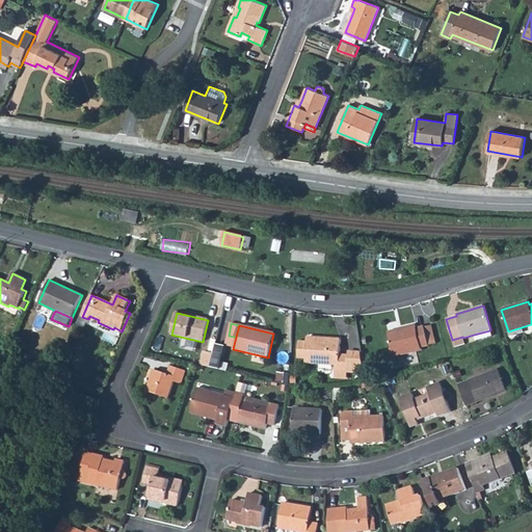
[(416,326),(388,333),(394,356),(422,350),(421,347),(428,345),(424,326),(416,328),(416,326)]
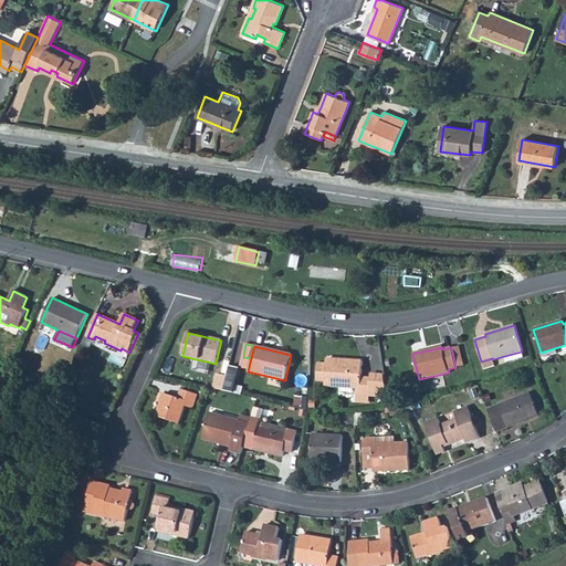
[(521,352),(504,356),(506,362),(523,357),(521,352)]
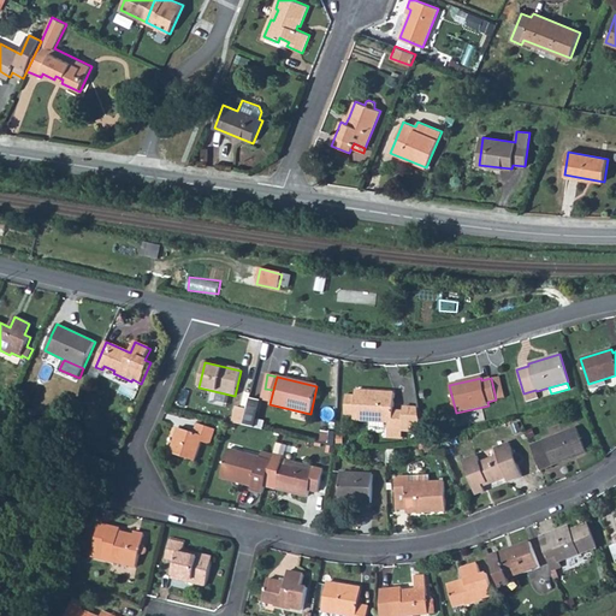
[(535,390),(523,394),(526,402),(538,398),(537,391),(535,390)]
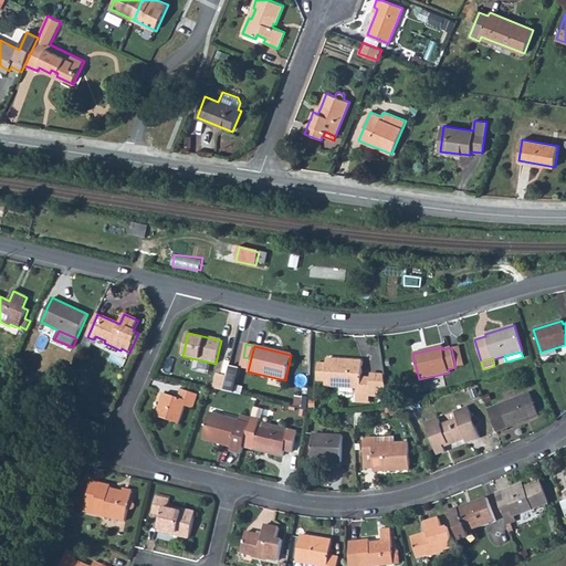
[(356,388),(356,394),(370,395),(370,379),(360,378),(362,362),(326,359),(325,365),(317,364),(316,381),(325,381),(324,387),(356,388)]
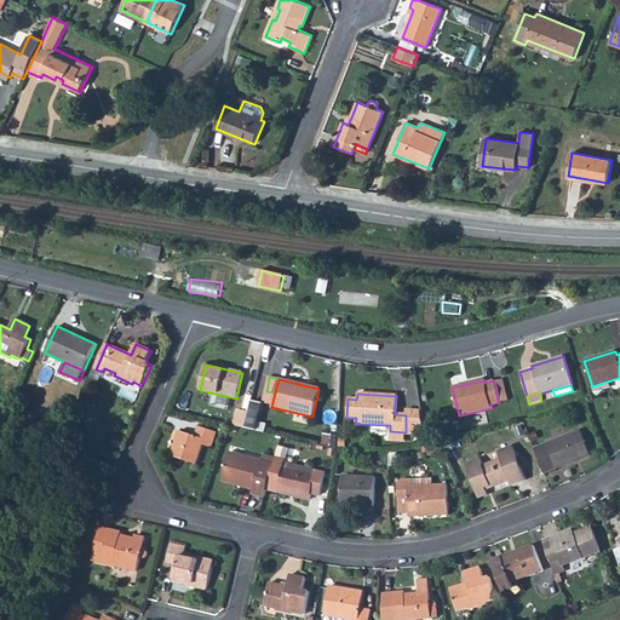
[(248,412),(237,409),(234,425),(245,428),(248,412)]
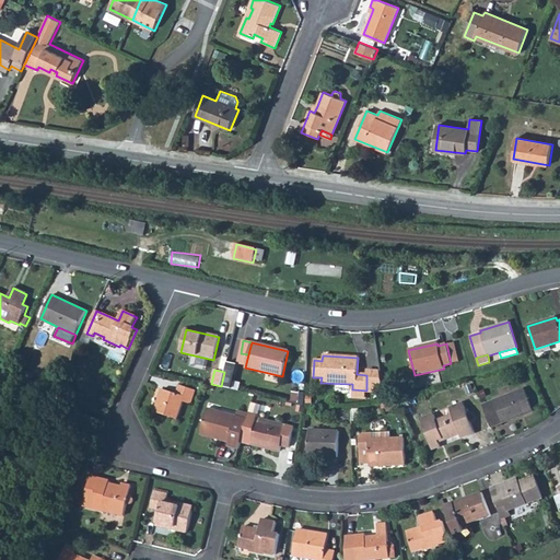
[(366,371),(366,375),(366,391),(383,391),(380,372),(366,371)]
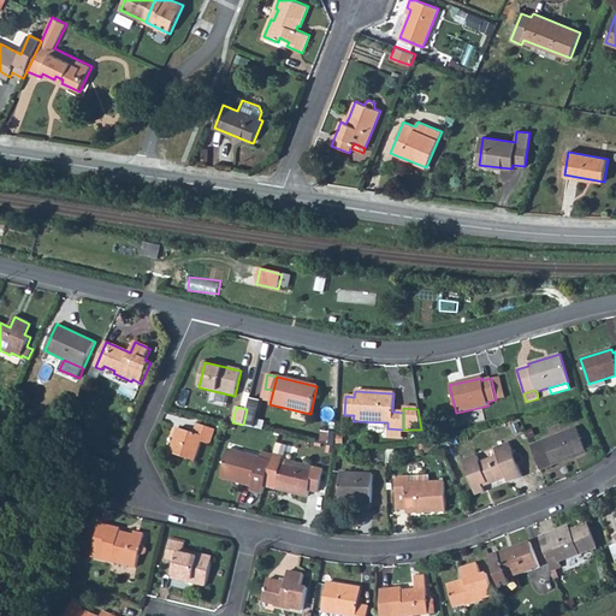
[(179,428),(172,454),(195,461),(201,442),(211,444),(215,430),(199,424),(195,433),(179,428)]
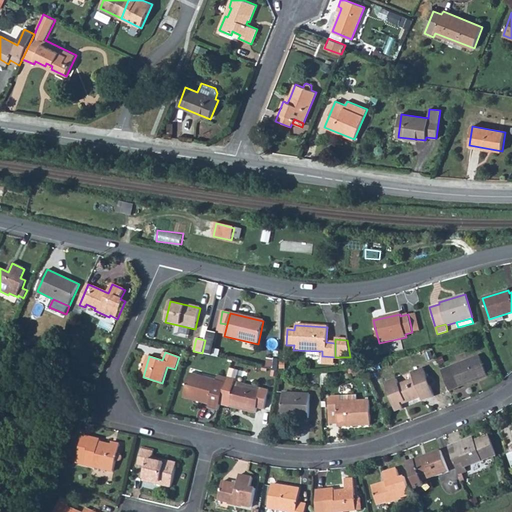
[(479,356),(440,371),(449,391),(487,376),(479,356)]
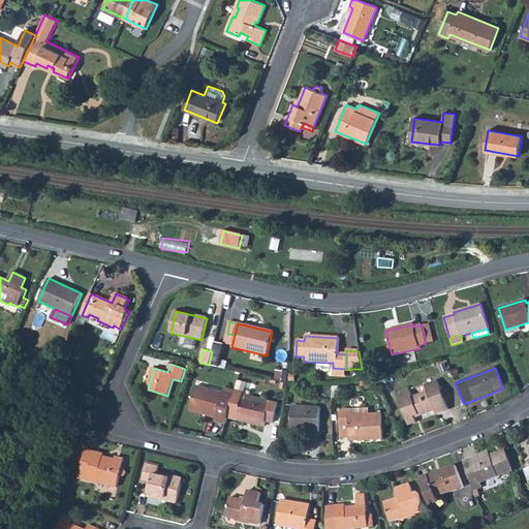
[(376,378),(364,380),(365,387),(379,385),(376,378)]
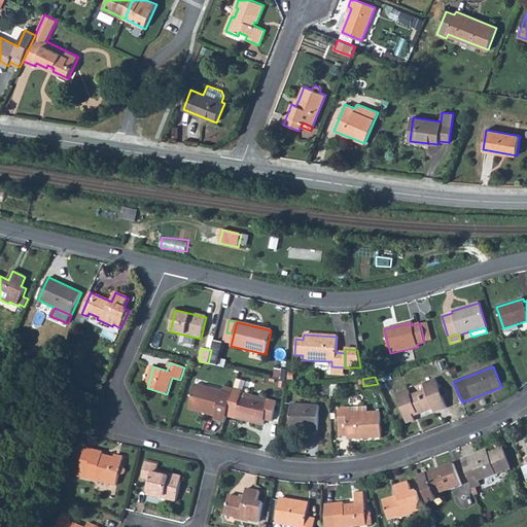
[(435,380),(395,395),(407,423),(414,420),(413,415),(417,413),(417,414),(432,409),(433,413),(447,408),(443,397),(445,396),(447,394),(446,392),(445,390),(444,389),(442,389),(440,389),(435,380)]
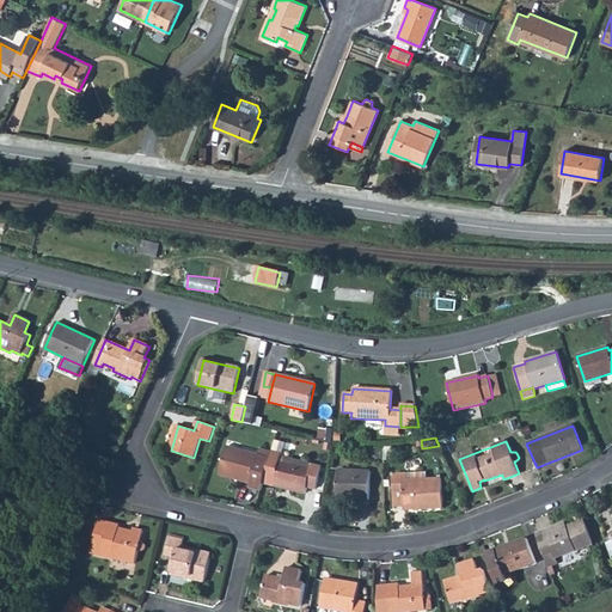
[(227,447),(220,473),(250,483),(249,487),(261,490),(269,458),(227,447)]
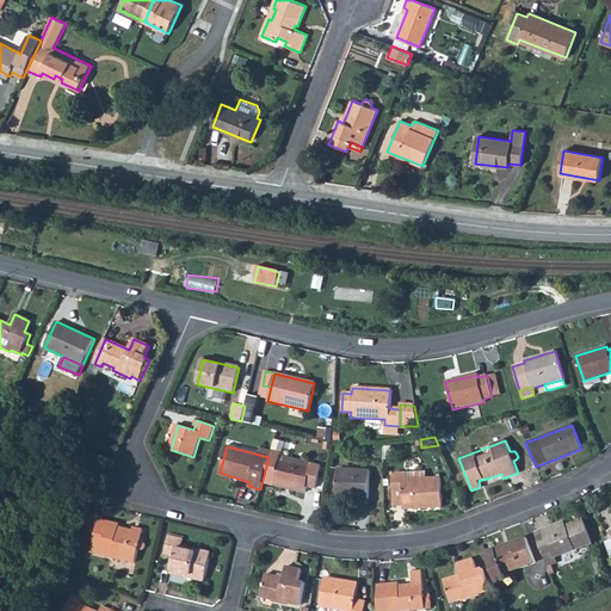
[(281,457),(273,485),(306,492),(307,486),(315,488),(320,467),(281,457)]
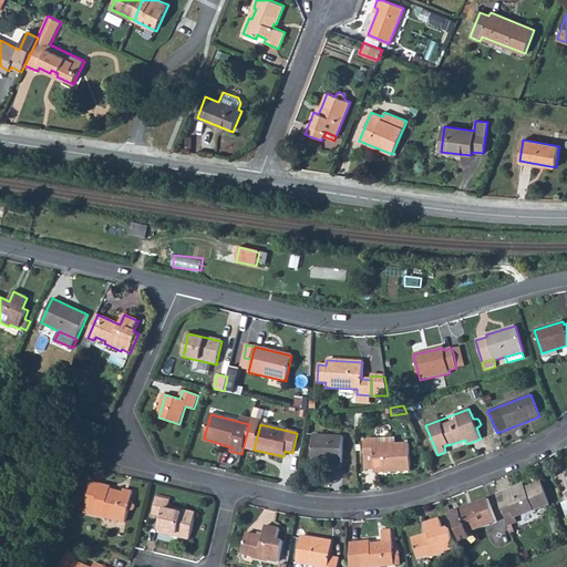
[(312,435),(311,462),(342,463),(343,436),(312,435)]
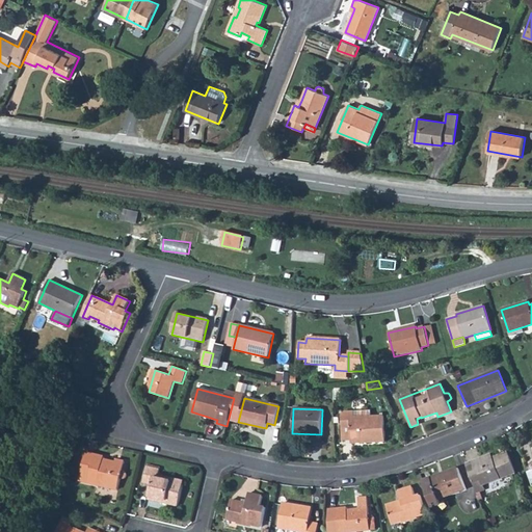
[(341,414),(342,428),(350,427),(351,441),(351,444),(386,442),(383,417),(353,418),(353,414),(341,414)]
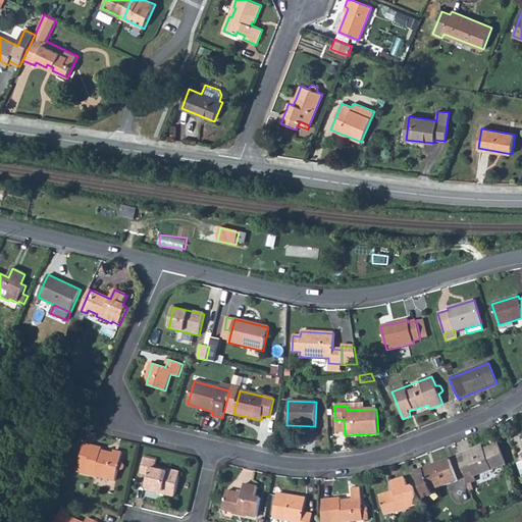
[(344,419),(335,420),(336,432),(345,432),(344,419)]
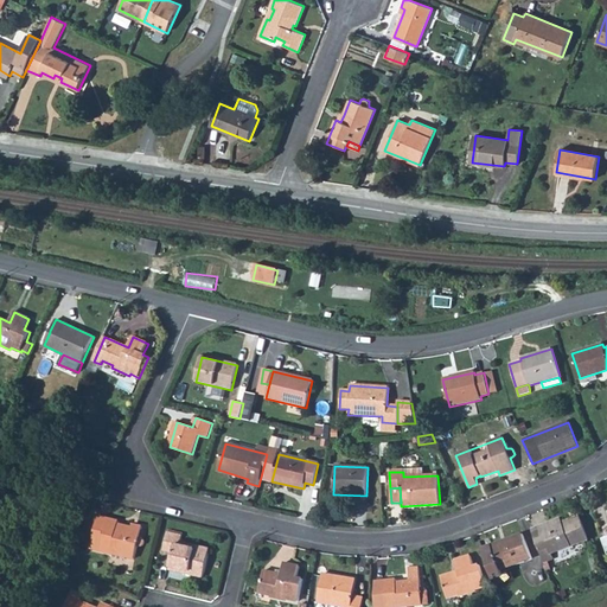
[(90,549),(100,551),(107,519),(97,517),(90,549)]
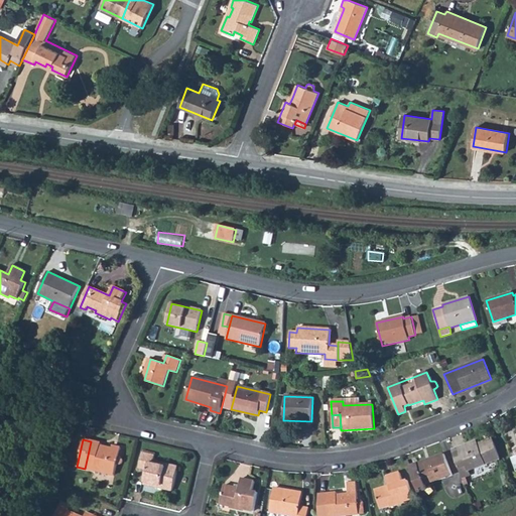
[(460,448),(453,452),(463,479),(471,476),(470,471),(500,460),(493,439),(477,445),(461,450),(460,448)]
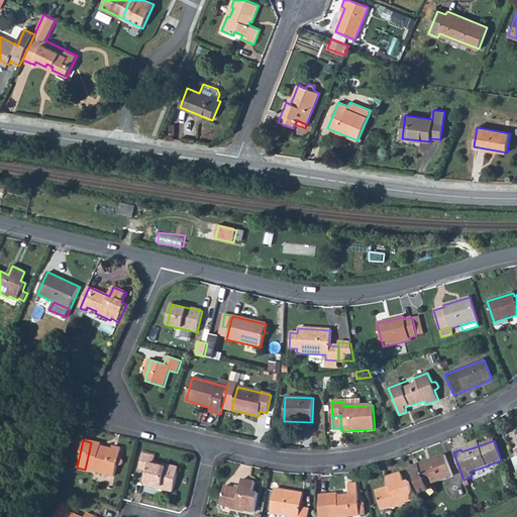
[(91,442),(85,470),(114,477),(117,467),(119,468),(120,467),(121,466),(122,464),(123,461),(122,459),(121,457),(122,452),(120,451),(121,449),(112,447),(111,449),(100,446),(101,444),(91,442)]
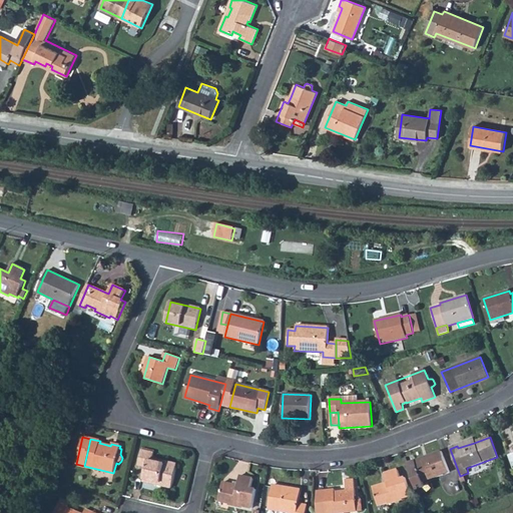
[(473,440),(457,446),(458,448),(474,443),(473,440)]
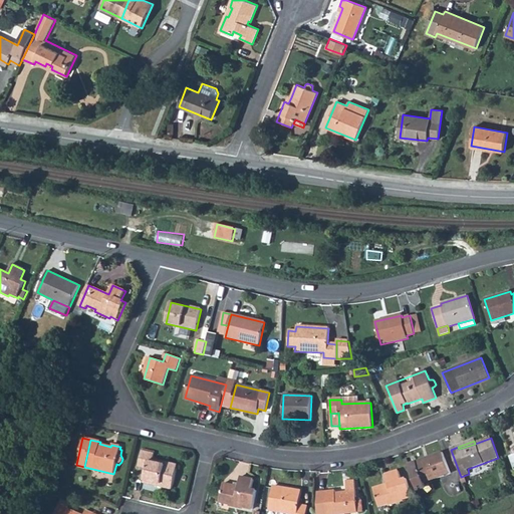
[(142,452),(138,465),(147,468),(144,482),(172,489),(178,466),(153,459),(154,455),(142,452)]
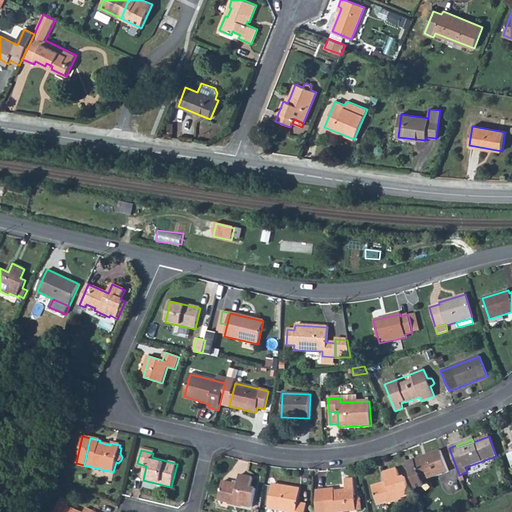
[(441,451),(415,460),(407,463),(417,489),(425,486),(423,481),(448,472),(441,451)]
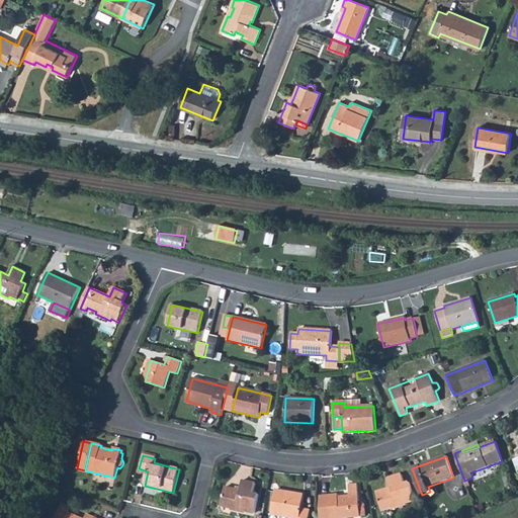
[(391,489),(376,493),(381,511),(392,508),(392,509),(407,505),(407,503),(416,501),(410,483),(405,485),(402,475),(387,479),(391,489)]
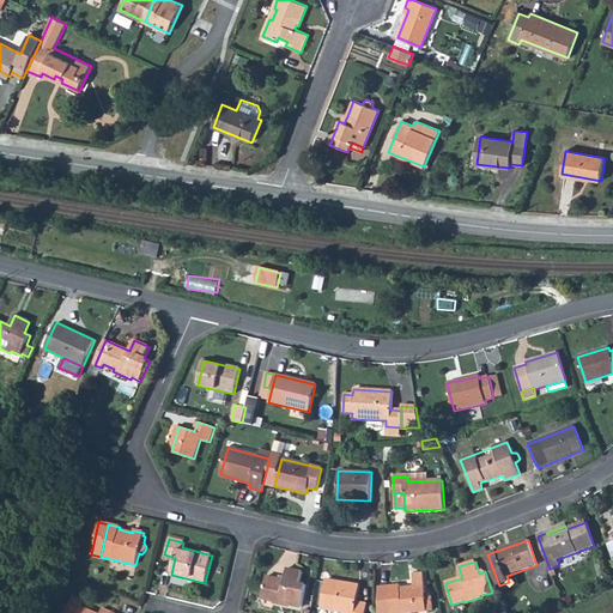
[(267,576),(261,599),(274,601),(273,604),(291,607),(292,606),(302,608),(307,586),(301,583),(303,572),(287,569),(284,581),(267,576)]
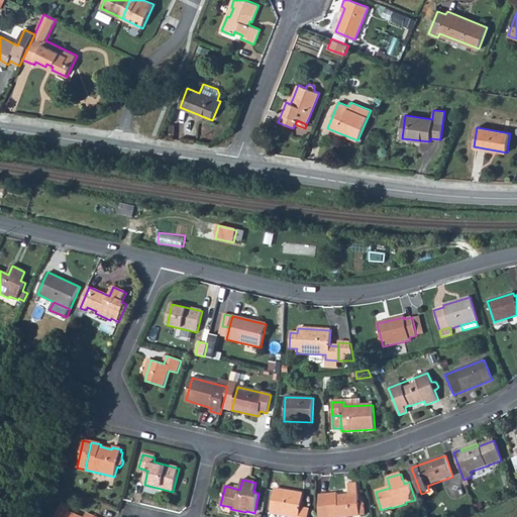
[(337,493),(327,495),(329,516),(342,516),(348,516),(360,515),(359,509),(363,508),(364,507),(365,505),(364,503),(362,502),(358,501),(356,484),(347,485),(349,495),(337,496),(337,493)]
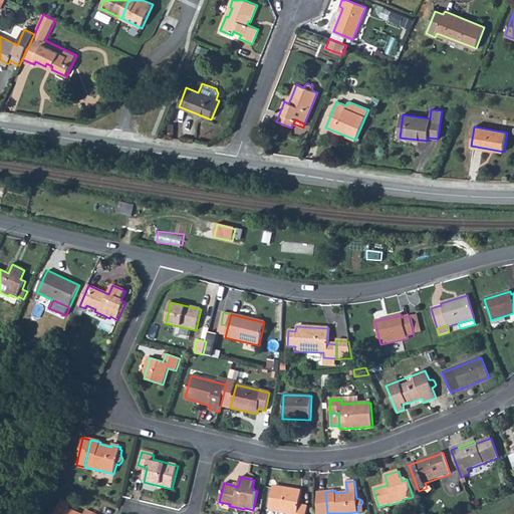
[(306,513),(308,507),(300,505),(302,491),(273,486),(269,510),(278,511),(277,513),(306,513)]
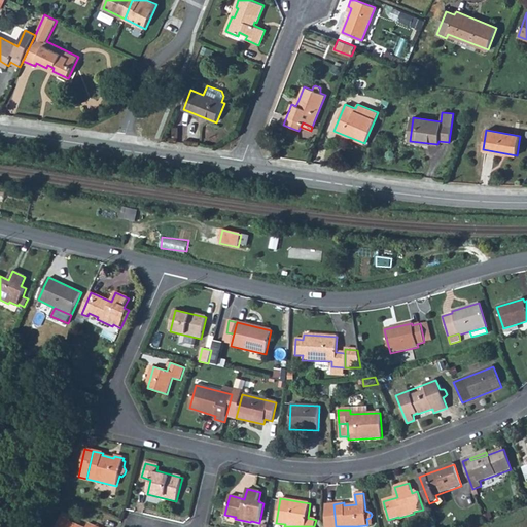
[(336,526),(334,504),(326,505),(325,526),(336,526)]
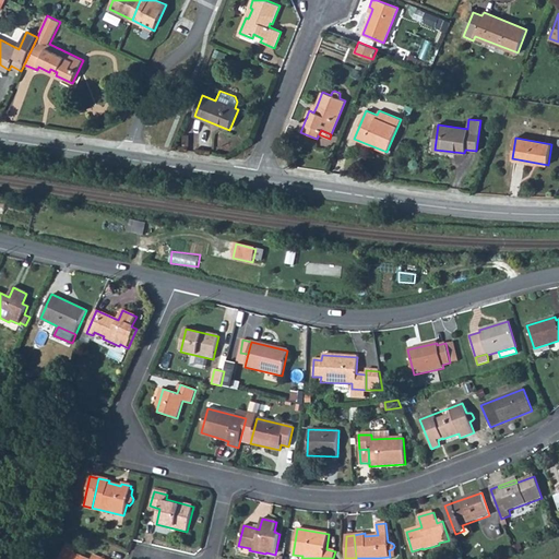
[(67,544),(59,558),(99,558),(93,556),(91,558),(84,558),(73,554),(75,548),(67,544)]
